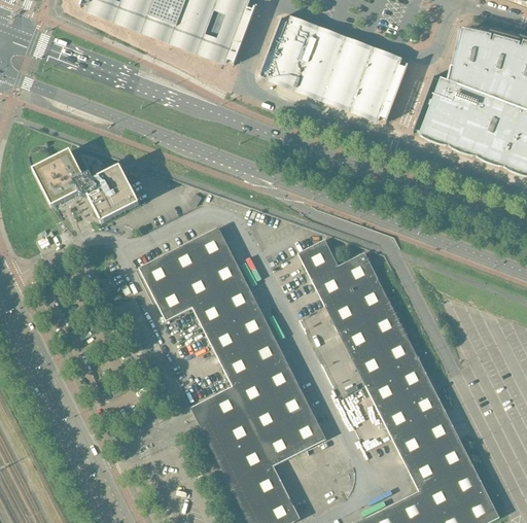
[(88,4),(86,7),(226,60),(227,56),(234,59),(232,62),(234,63),(237,54),(251,14),(251,15),(255,5),(253,5),(252,9),(246,6),(248,3),(240,0),(80,0),(79,4),(80,5),(81,2),(88,4)]
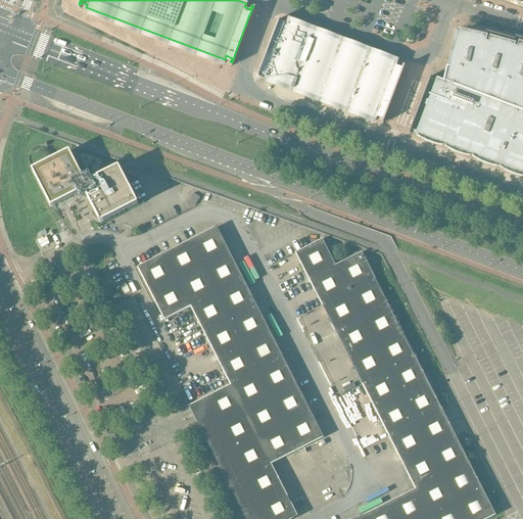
[(402,62),(401,65),(396,63),(397,60),(286,18),(285,20),(279,18),(280,15),(279,15),(277,19),(278,19),(259,68),(258,68),(257,72),(258,73),(260,69),(266,72),(265,75),(376,116),(377,113),(383,115),(381,119),(383,120),(384,115),(402,66),(403,66),(405,62),(402,62)]
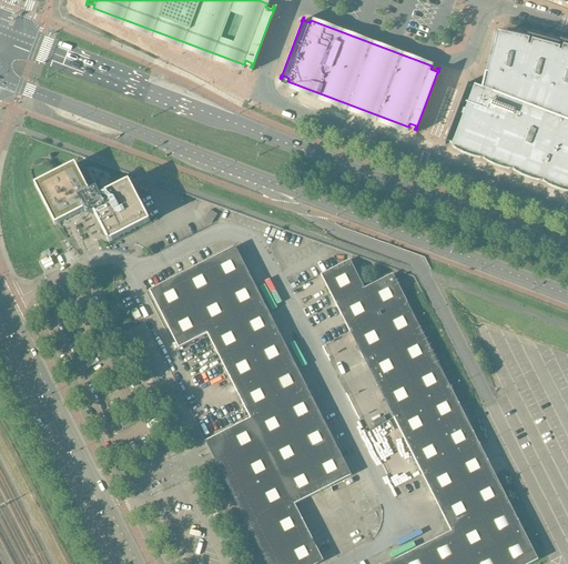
[(467,79),(444,140),(445,141),(446,138),(452,140),(450,143),(567,187),(567,43),(564,43),(561,49),(559,49),(559,44),(531,37),(530,43),(528,43),(529,37),(500,30),(497,42),(492,41),(482,84),(474,82),(473,84),(467,82),(468,80),(467,79)]
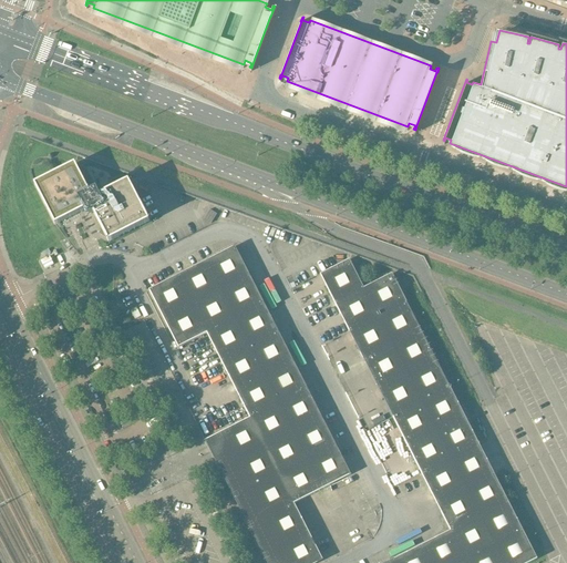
[(90,188),(75,160),(34,181),(55,221),(84,206),(85,208),(88,207),(89,210),(90,208),(91,211),(93,210),(109,238),(150,217),(129,176),(100,192),(96,185),(90,188)]
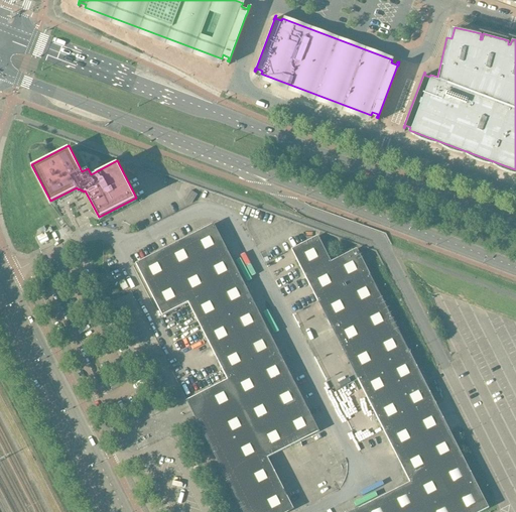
[(190,186),(185,196),(191,200),(197,190),(190,186)]
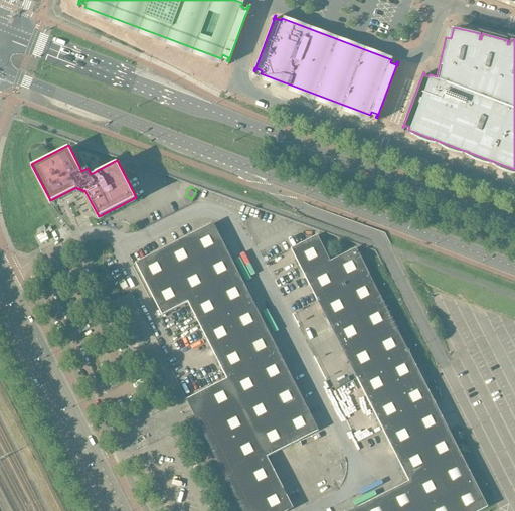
[(319,428),(306,401),(213,220),(135,260),(162,312),(187,299),(226,375),(186,396),(243,510),(282,510),(294,505),(268,454),(319,428)]
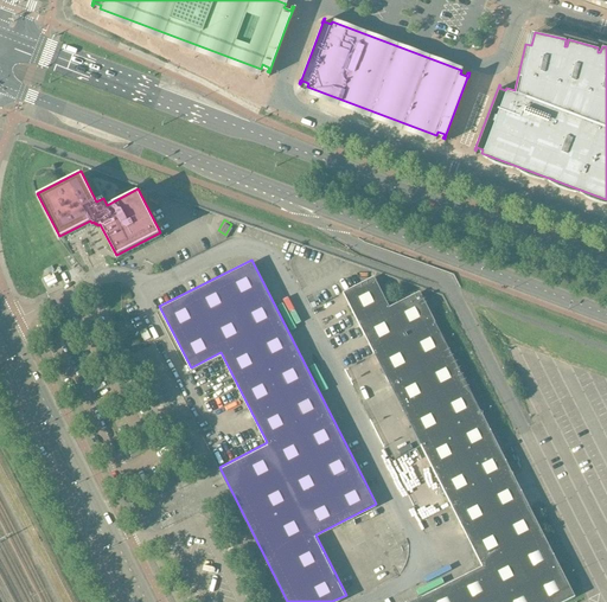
[(557,601),(575,594),(528,501),(420,288),(389,303),(374,274),(343,289),(481,563),(404,601),(557,601)]
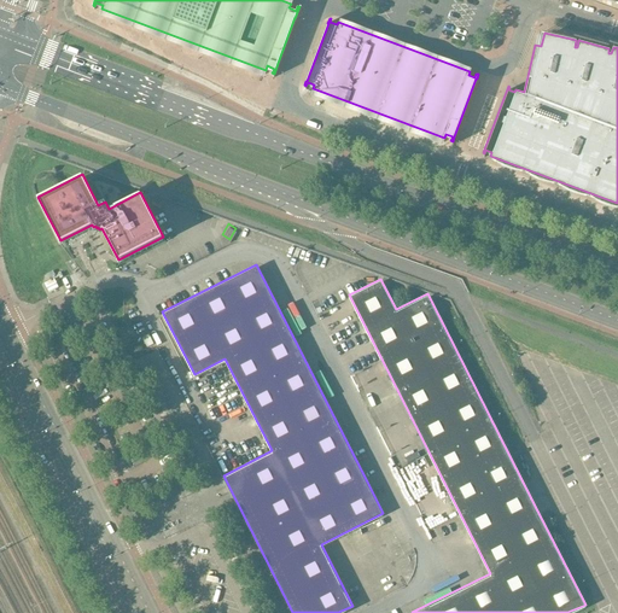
[(149,330),(147,331),(141,333),(147,344),(153,340),(149,330)]
